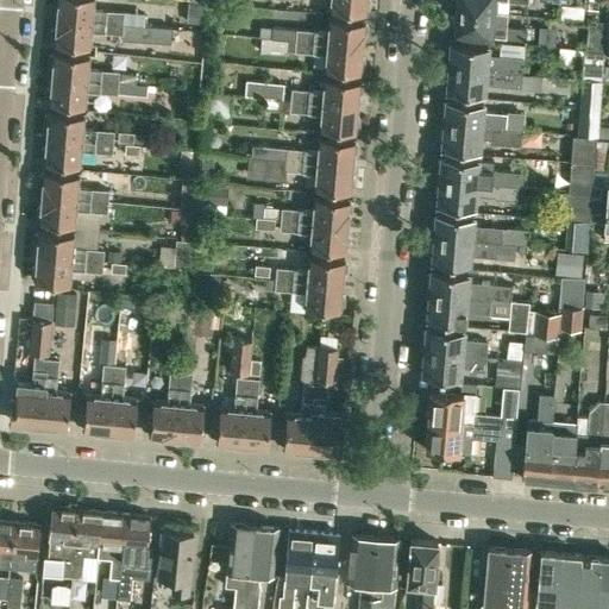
[(54,0),(54,4),(56,6),(56,17),(123,22),(123,11),(92,7),(92,0),(54,0)]
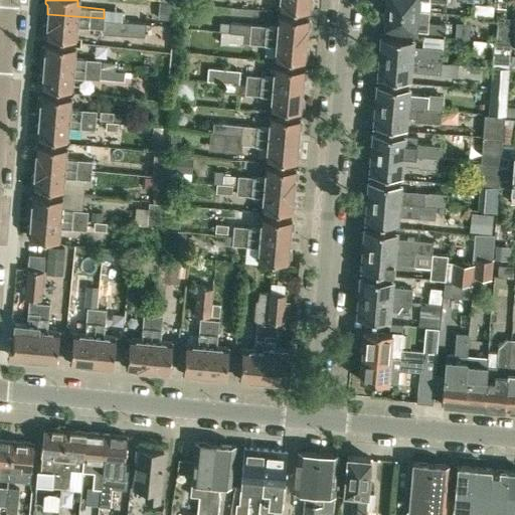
[(309,10),(310,0),(280,0),(279,7),(309,10)]
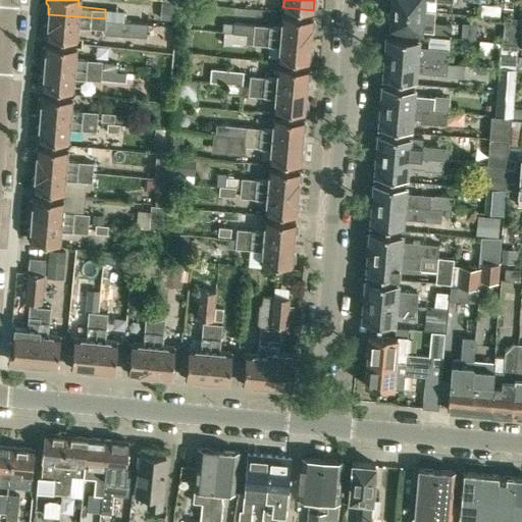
[(385,0),(385,7),(422,10),(422,0),(452,2),(452,0),(385,0)]
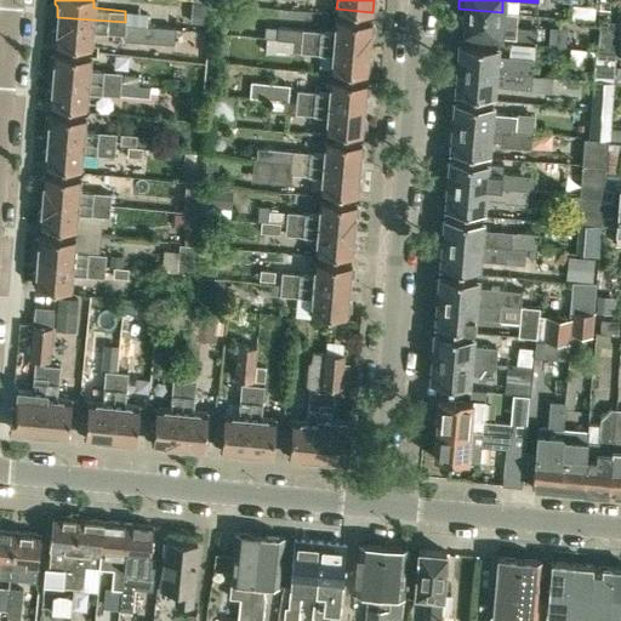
[(193,4),(191,23),(208,24),(210,5),(193,4)]
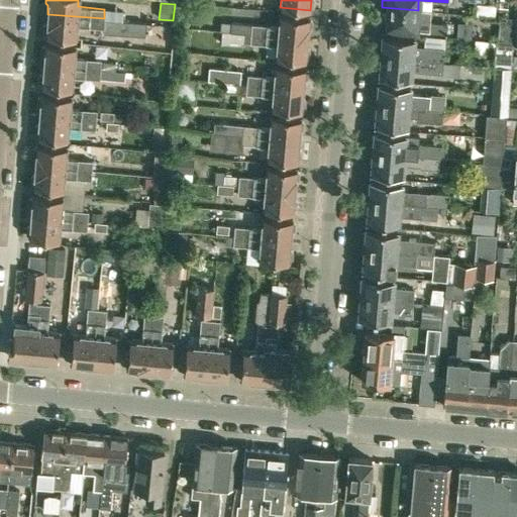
[(382,7),(380,27),(445,33),(446,24),(417,21),(418,10),(382,7)]
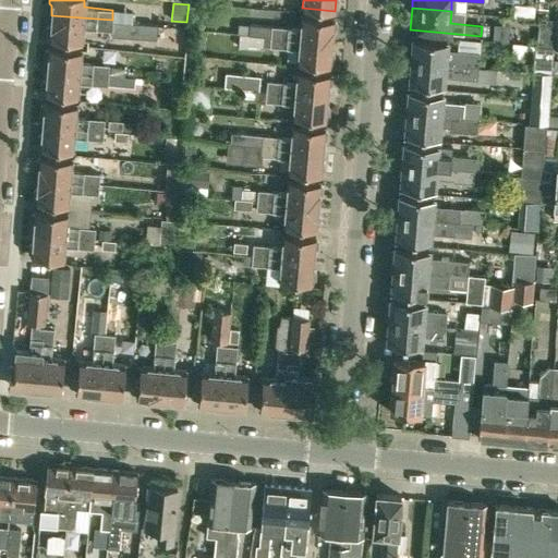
[(47,26),(47,33),(49,35),(49,38),(82,40),(83,28),(111,31),(110,35),(156,39),(157,25),(111,21),(112,20),(51,15),(50,24),(47,26)]
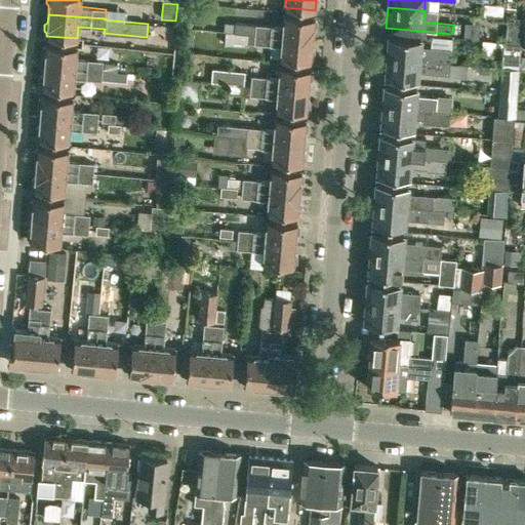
[(248,34),(254,35),(312,40),(314,18),(284,16),(283,28),(234,24),(233,33),(248,34)]
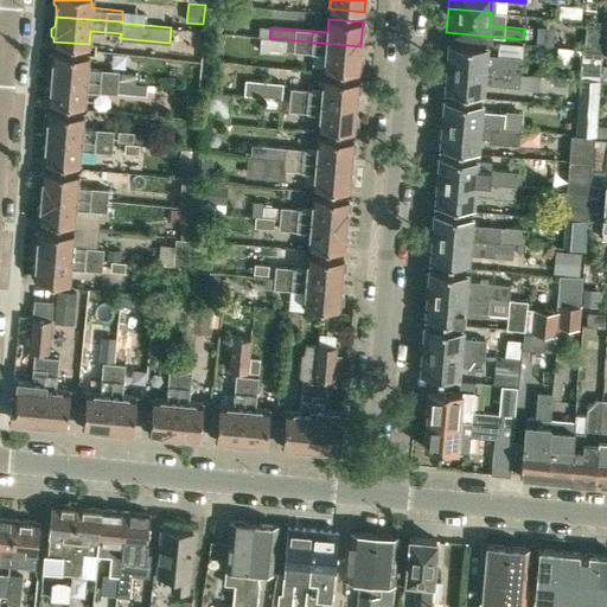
[(583,50),(586,50),(602,51),(605,25),(585,23),(583,50)]
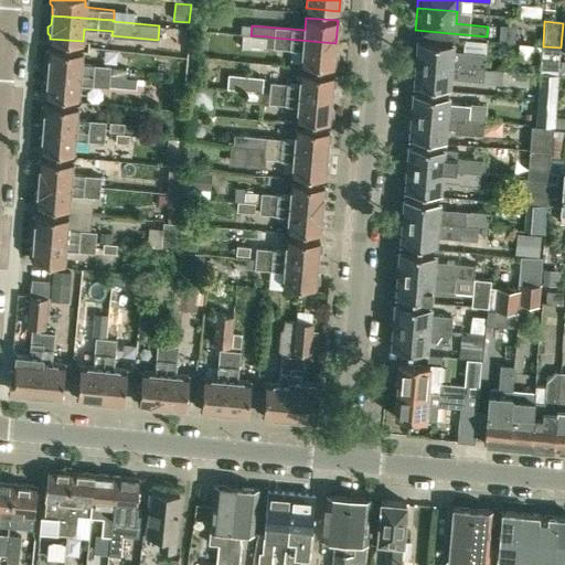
[(234,34),(233,46),(266,50),(266,48),(267,36),(251,35),(240,34),(234,34)]
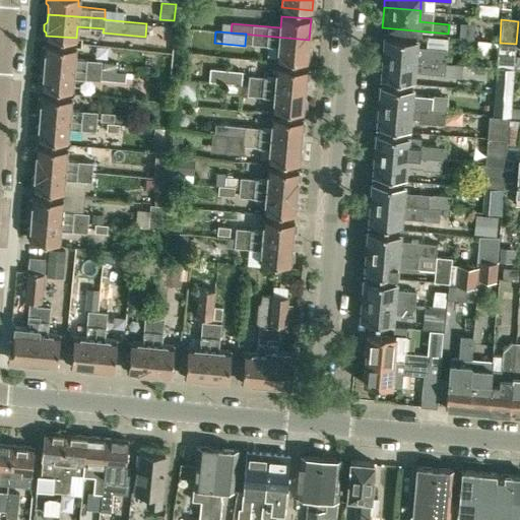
[(308,61),(309,40),(252,35),(251,44),(278,47),(277,58),(308,61)]
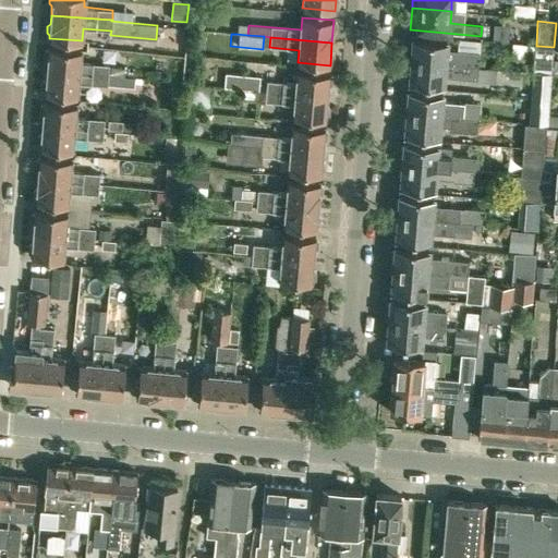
[(412,55),(411,60),(468,65),(477,65),(478,52),(445,49),(446,41),(410,38),(408,55),(412,55)]
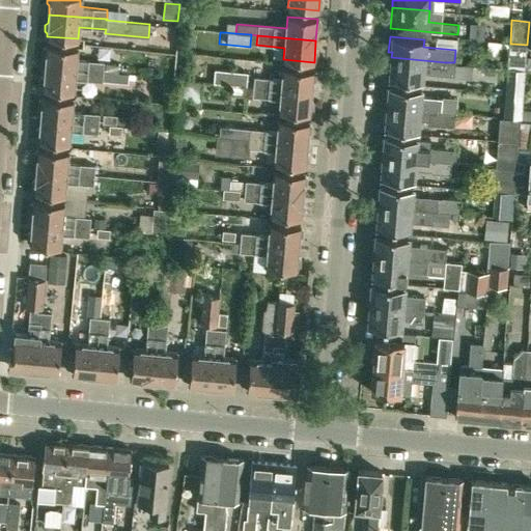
[(510,68),(525,70),(527,45),(512,44),(510,68)]
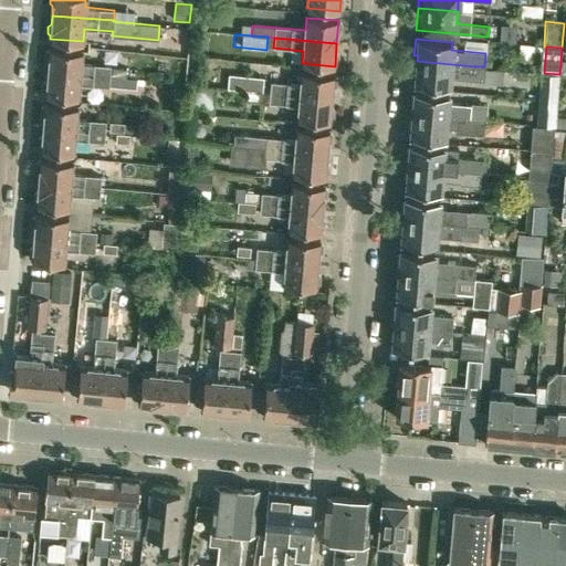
[(46,71),(109,76),(109,65),(81,63),(82,51),(49,48),(46,71)]
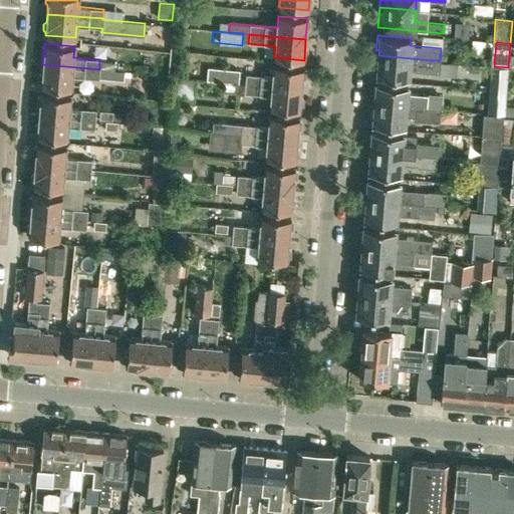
[(440,60),(431,60),(378,55),(378,59),(375,59),(373,74),(408,77),(408,71),(439,74),(440,60)]
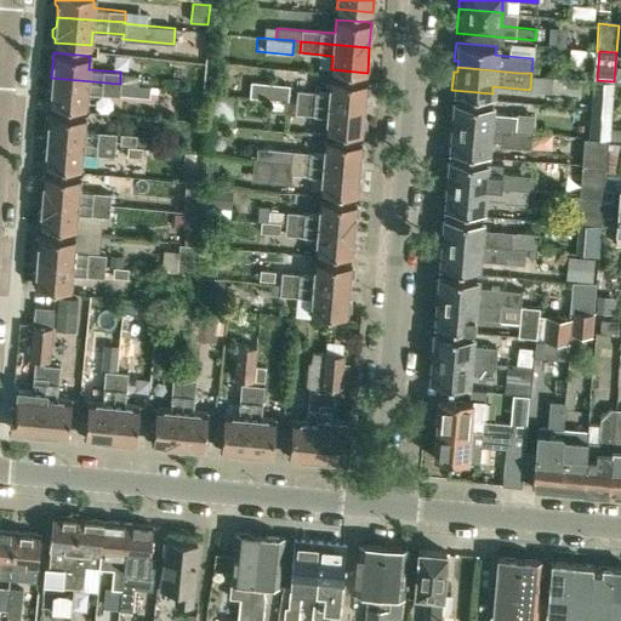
[(87,92),(119,95),(149,98),(151,87),(119,85),(120,84),(51,78),(50,103),(86,107),(87,92)]
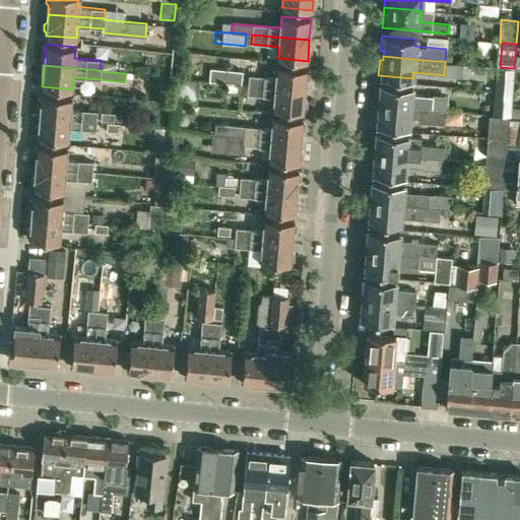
[(249,76),(248,85),(305,90),(306,81),(309,79),(309,73),(307,71),(307,69),(277,66),(276,78),(249,76)]
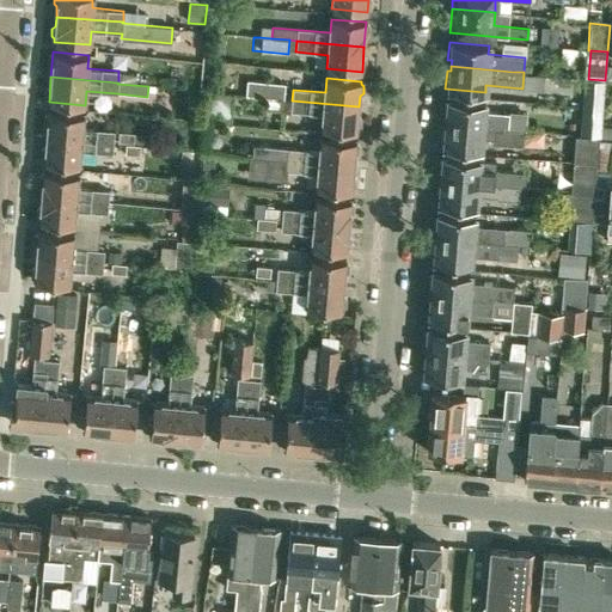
[(601,110),(605,80),(588,79),(585,79),(582,108),(585,108),(601,110)]
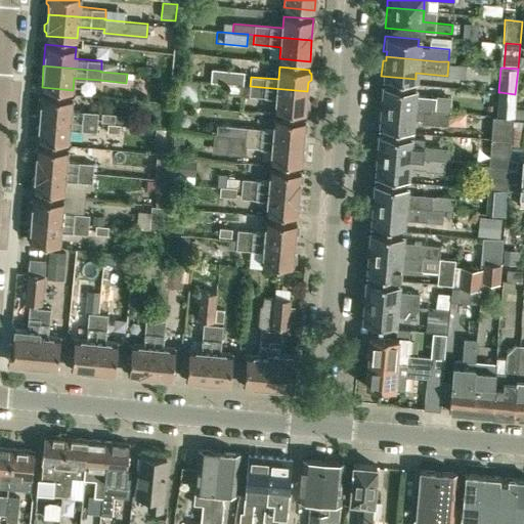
[(228,84),(243,85),(244,72),(211,69),(210,83),(228,84)]
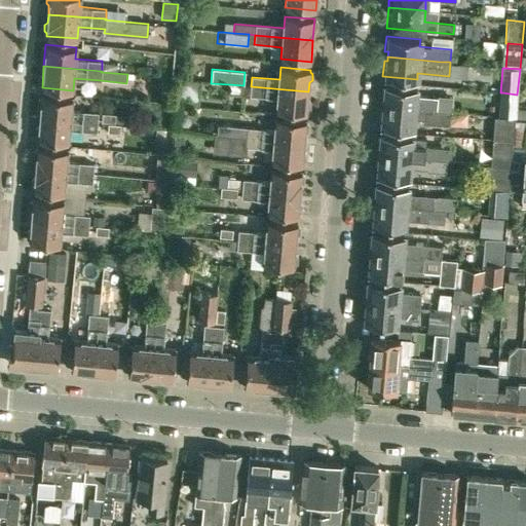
[(200,82),(176,80),(174,104),(198,106),(200,82)]
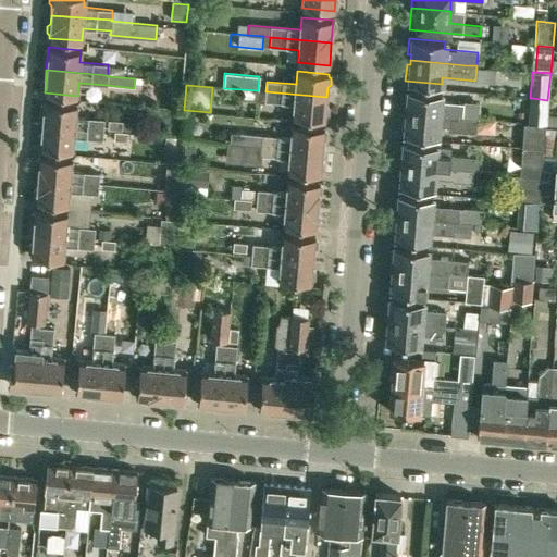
[(243,89),(243,100),(255,101),(256,90),(243,89)]
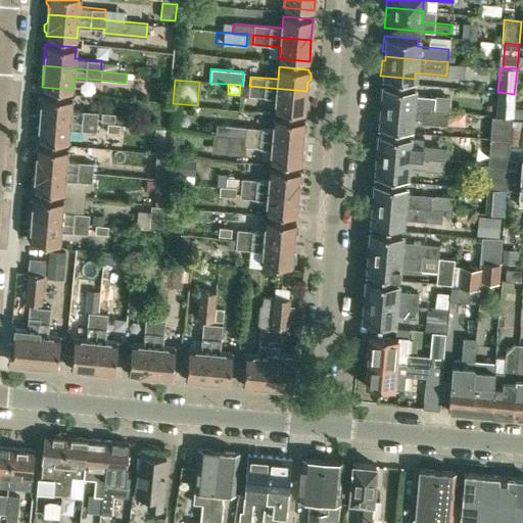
[(381,100),(381,105),(434,109),(435,98),(413,96),(414,88),(379,85),(378,100),(381,100)]
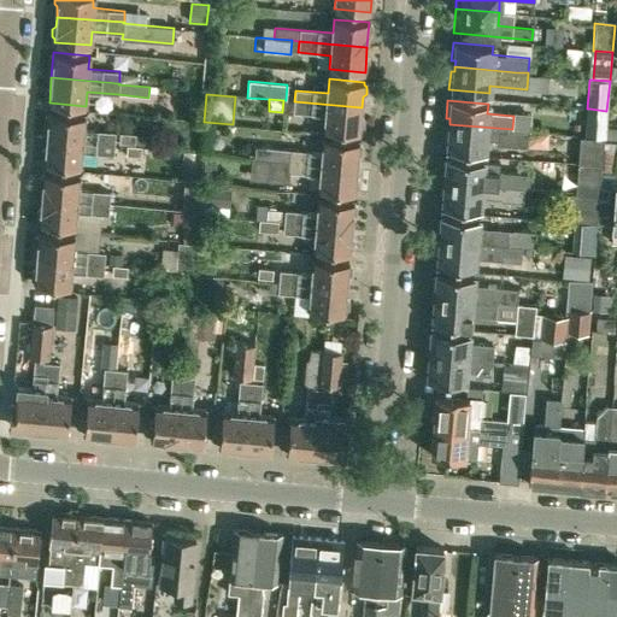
[(294,101),(293,112),(325,116),(324,129),(359,133),(360,130),(363,128),(364,121),(360,118),(362,107),(294,101)]
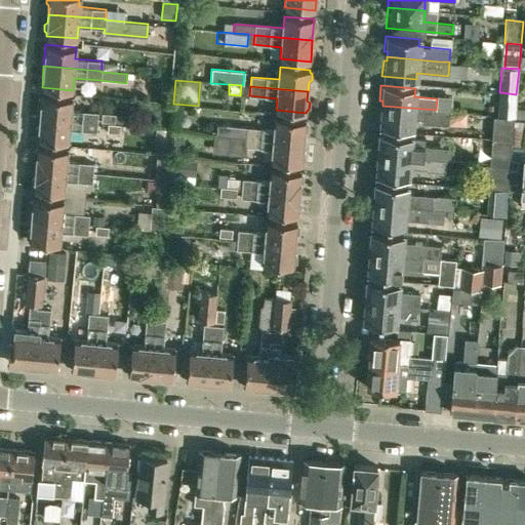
[(514,117),(516,94),(501,92),(499,116),(514,117)]
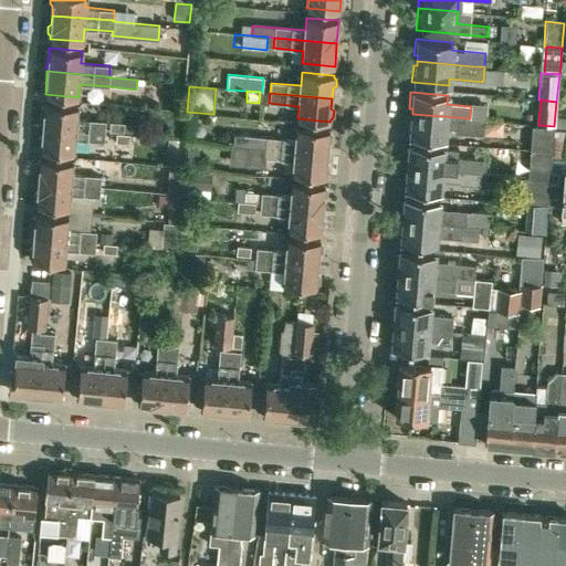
[(42,126),(104,132),(105,121),(76,118),(77,106),(44,103),(42,126)]
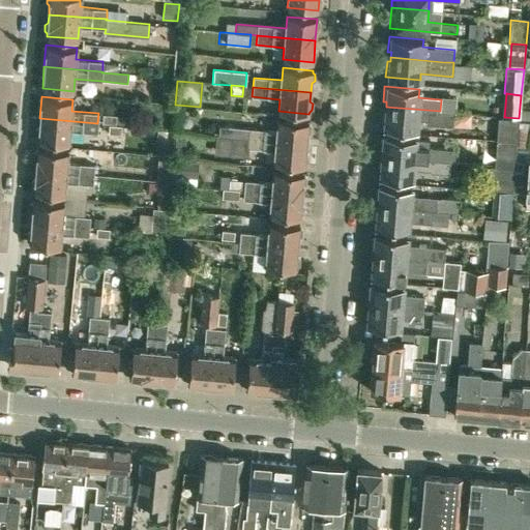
[(440,111),(386,107),(385,111),(382,111),(381,127),(416,129),(417,118),(425,119),(424,124),(451,126),(452,113),(440,112),(440,111)]
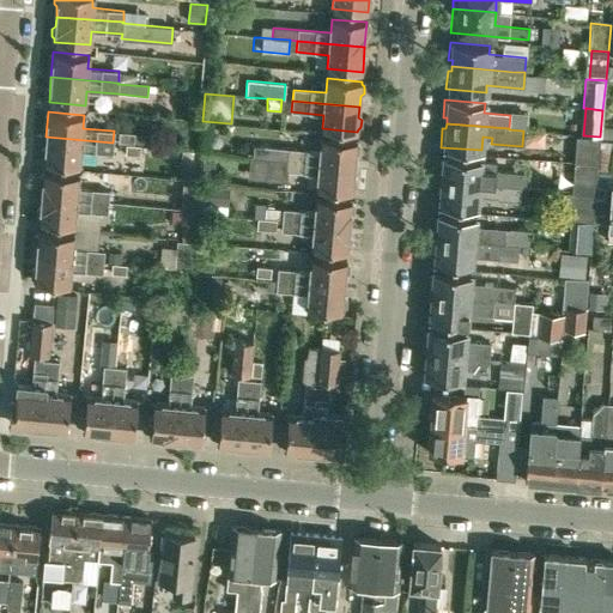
[(134,134),(119,133),(117,143),(134,144),(134,134)]
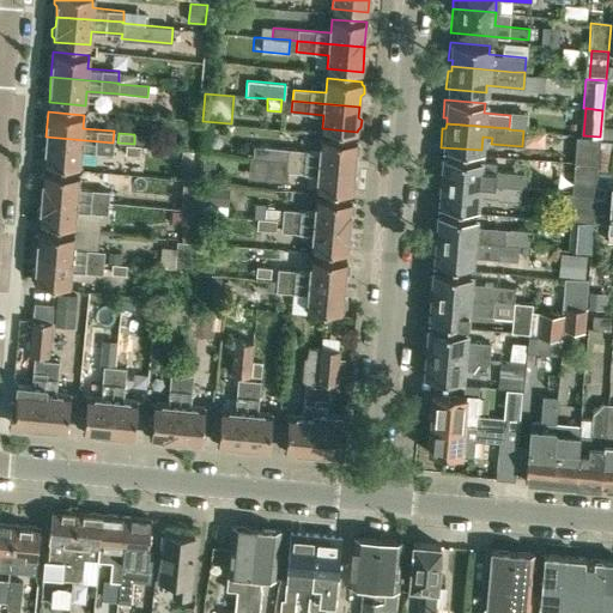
[(111,153),(113,143),(46,137),(44,162),(80,164),(80,152),(111,153)]
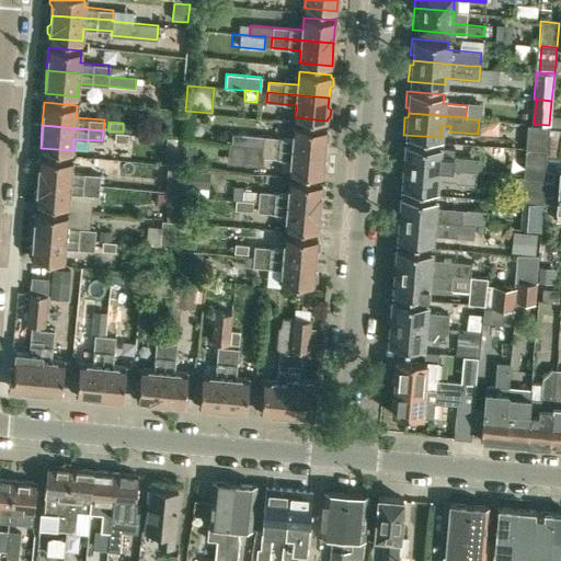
[(548,126),(527,125),(525,149),(547,150),(548,126)]
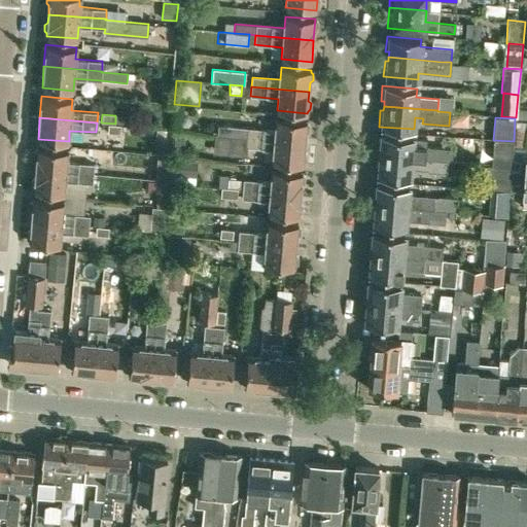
[(218,126),(217,135),(247,138),(305,143),(306,134),(309,132),(309,126),(307,124),(307,121),(276,118),(275,131),(248,128),(218,126)]
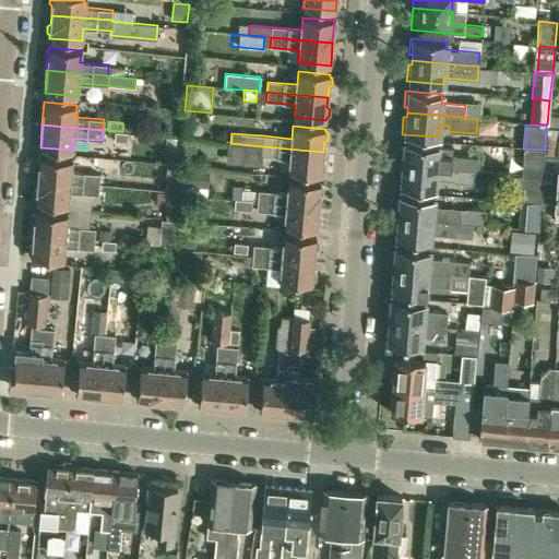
[(114,141),(127,142),(128,133),(115,132),(114,141)]
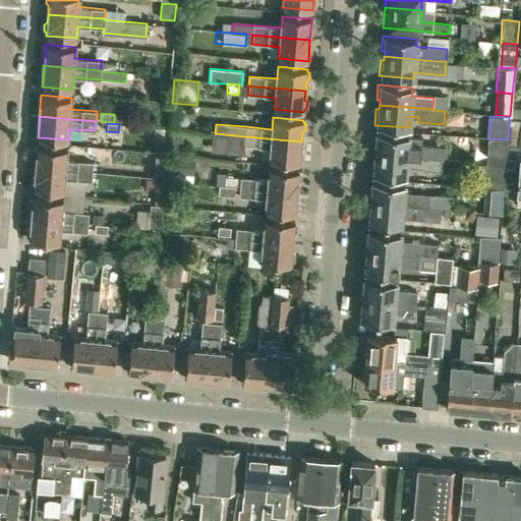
[(375,149),(375,154),(442,160),(442,159),(447,160),(448,148),(415,145),(415,149),(407,148),(407,143),(405,143),(406,135),(373,132),(372,149),(375,149)]
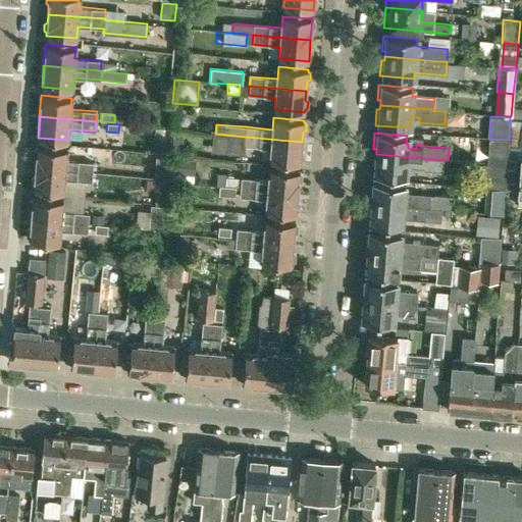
[(213,134),(211,152),(245,155),(245,146),(271,148),(270,160),(300,162),(301,161),(303,159),(304,153),(301,151),(302,142),(245,137),(215,134),(213,134)]
